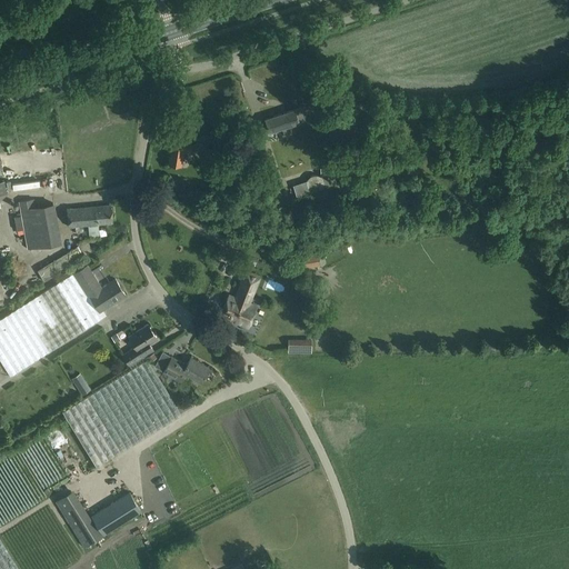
[(289,126),(299,122),(305,120),(301,108),(295,110),(265,119),(269,132),(281,128),(285,137),(292,135),(289,126)]
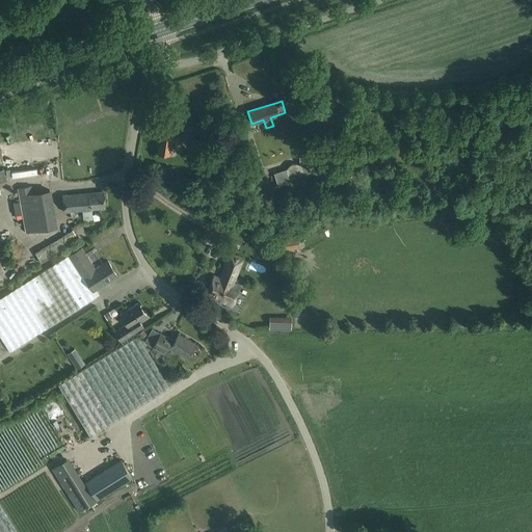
[(193,126),(194,133),(211,131),(210,124),(193,126)]
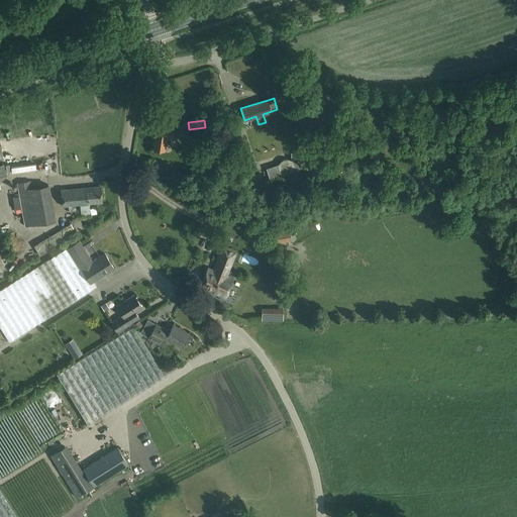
[(168,133),(157,131),(153,148),(165,150),(167,139),(185,135),(184,130),(168,133)]
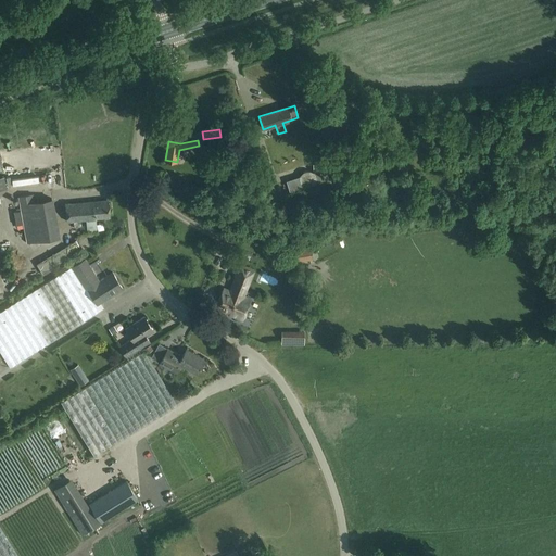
[(326,169),(313,173),(314,173),(314,174),(315,174),(315,175),(316,175),(316,176),(316,177),(317,177),(317,178),(317,179),(317,180),(317,181),(317,182),(328,178),(326,169)]
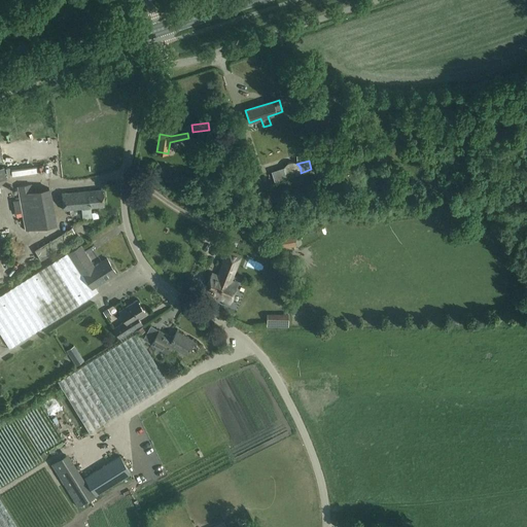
[(301,173),(301,171),(301,170),(301,168),(300,167),(299,166),(297,164),(296,163),(294,163),(293,162),(291,162),(290,163),(288,163),(287,164),(285,165),(284,166),(284,168),(283,169),(283,170),(283,172),(284,173),(284,175),(285,176),(286,177),(287,178),(289,179),(290,179),(292,179),(293,179),(295,179),(296,178),(297,177),(299,176),(300,174),(301,173)]
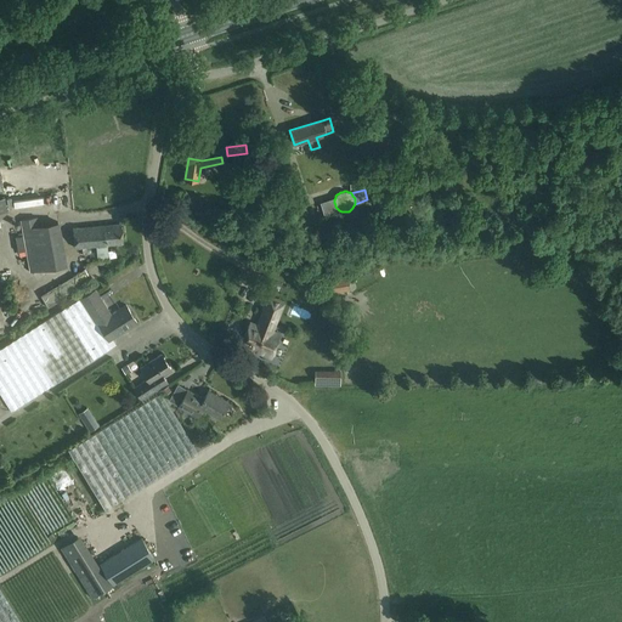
[(21,221),(29,272),(64,266),(57,222),(38,226),(37,218),(21,221)]
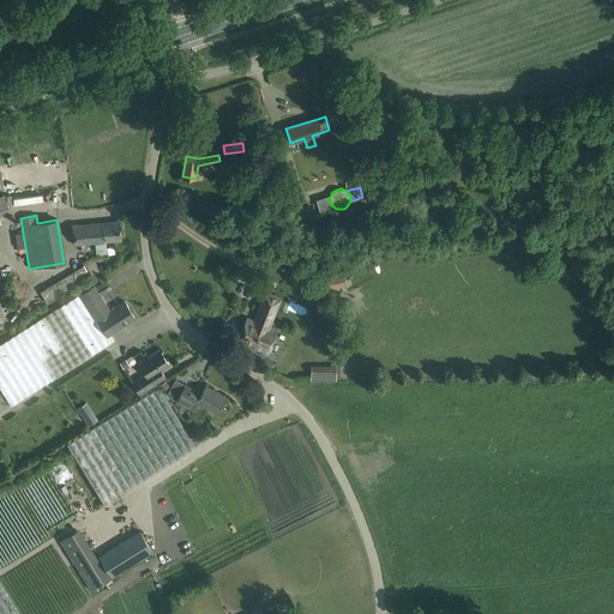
[(107,257),(106,242),(122,241),(120,221),(72,226),(74,246),(95,244),(96,257),(107,257)]
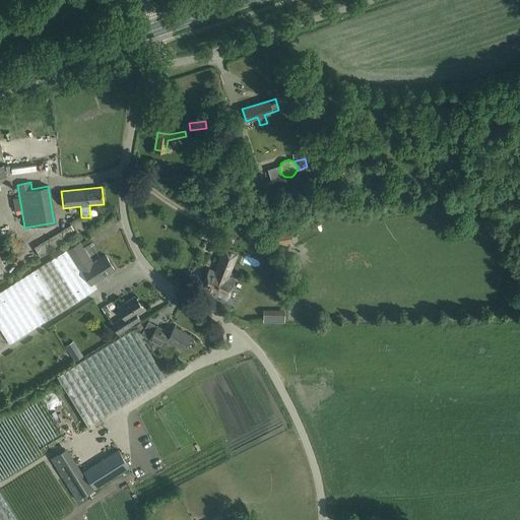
[(290,232),(272,235),(273,244),(291,241),(290,232)]
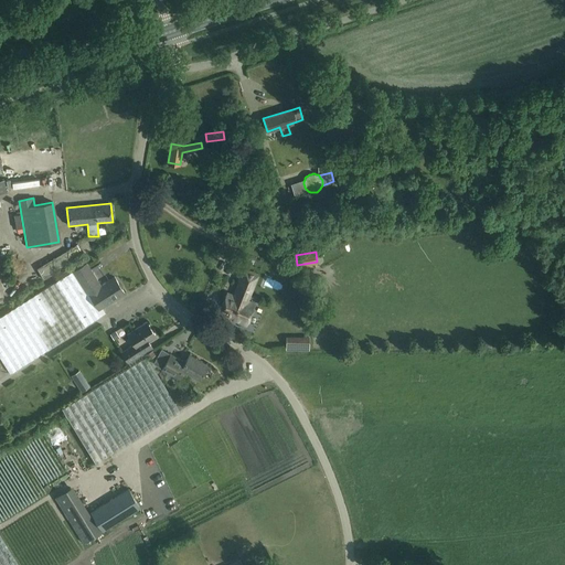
[(36,265),(41,275),(62,267),(59,257),(36,265)]
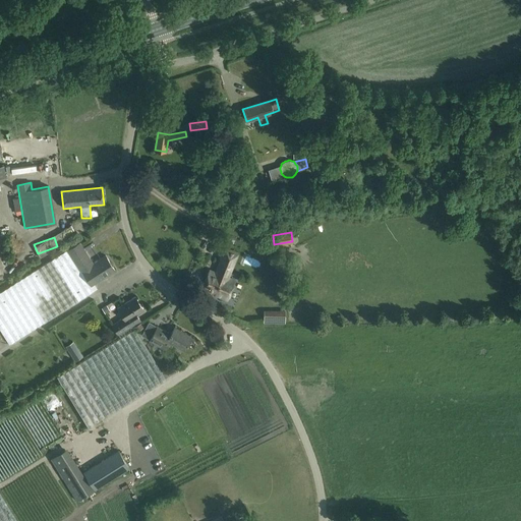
[(80,242),(69,249),(92,286),(115,271),(106,256),(94,264),(80,242)]
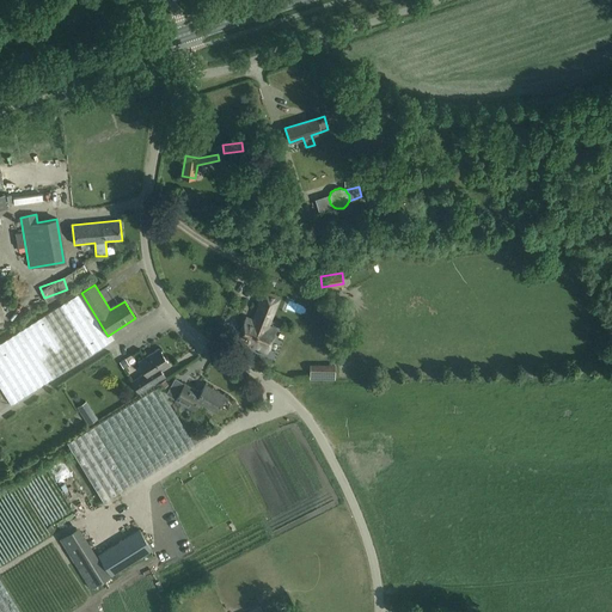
[(267,354),(276,329),(269,326),(280,299),(279,298),(279,297),(263,291),(258,304),(259,305),(254,318),(252,319),(246,317),(237,342),(250,348),(251,346),(258,349),(258,350),(267,354)]
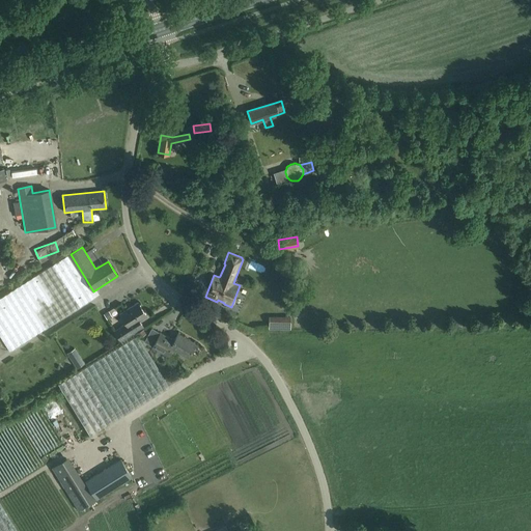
[(93,291),(71,254),(70,254),(0,298),(0,335),(9,351),(94,298),(91,292),(93,291)]
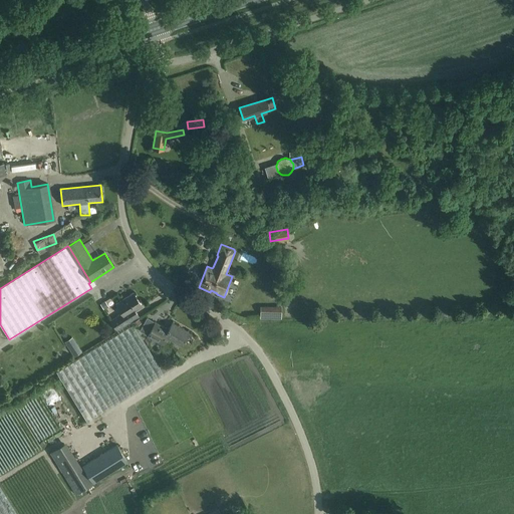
[(136,311),(143,306),(134,293),(116,304),(122,313),(110,321),(116,330),(129,322),(139,316),(136,311)]
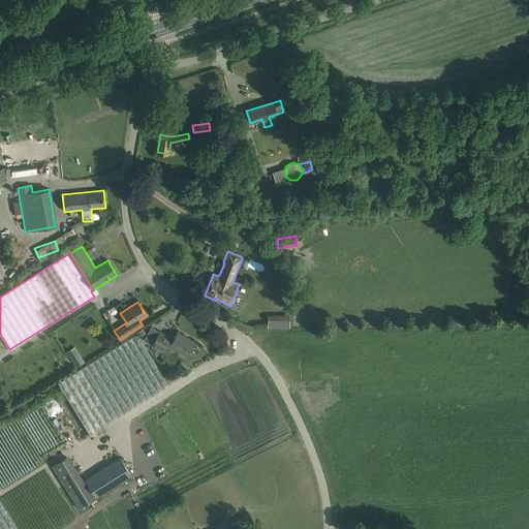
[(145,340),(152,344),(152,345),(167,354),(172,348),(187,356),(195,342),(178,332),(174,339),(159,331),(159,332),(152,328),(145,340)]
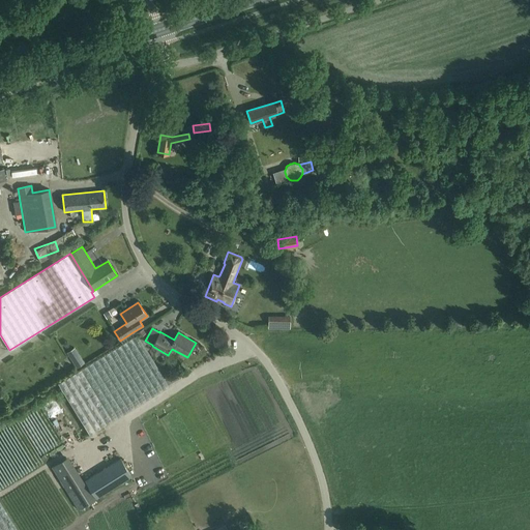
[(172,383),(168,377),(165,379),(138,334),(58,383),(90,435),(169,386),(169,385),(172,383)]
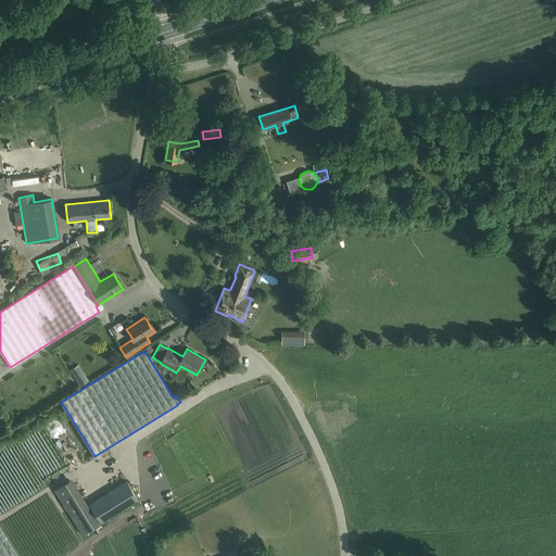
[(80,362),(73,364),(77,377),(85,375),(80,362)]
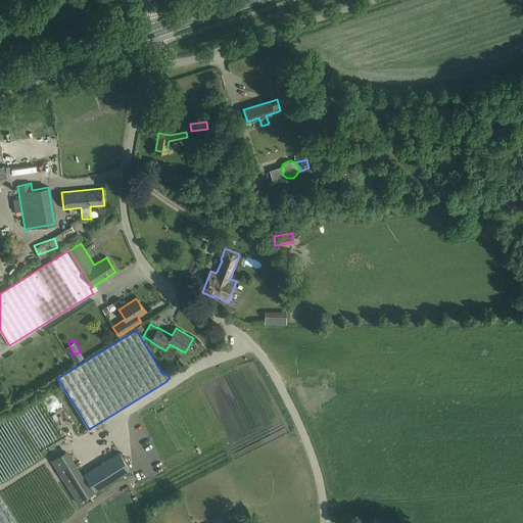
[(77,363),(83,359),(80,353),(73,358),(77,363)]
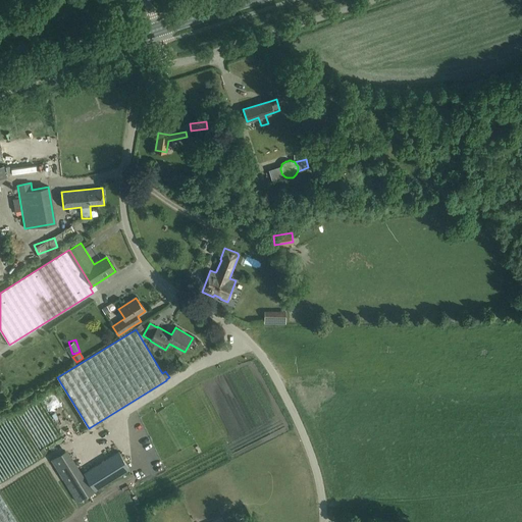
[(439,366),(439,358),(425,358),(426,366),(439,366)]
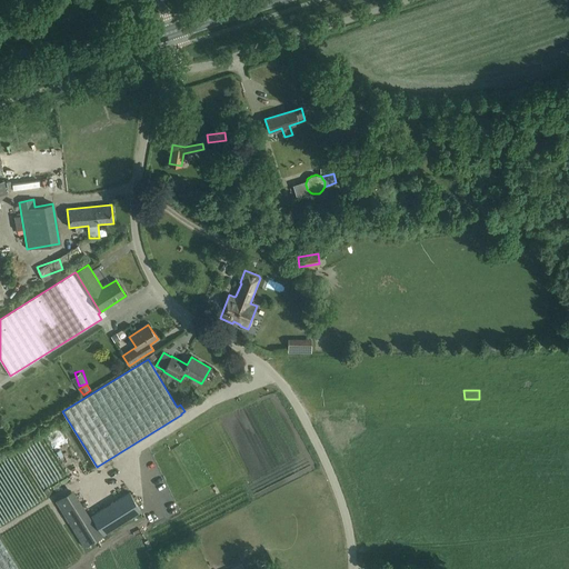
[(129,491),(91,516),(103,535),(141,510),(129,491)]
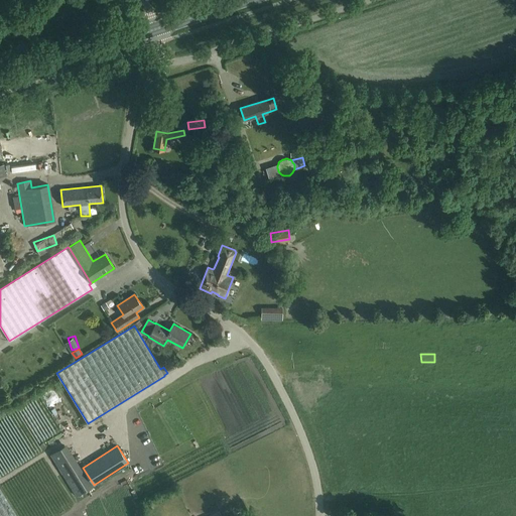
[(0,515),(18,515),(0,487),(0,515)]
